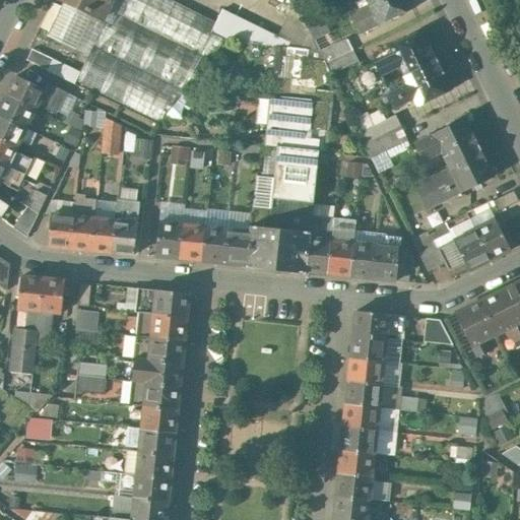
[(60,0),(64,2),(92,16),(102,20),(111,0),(60,0)]
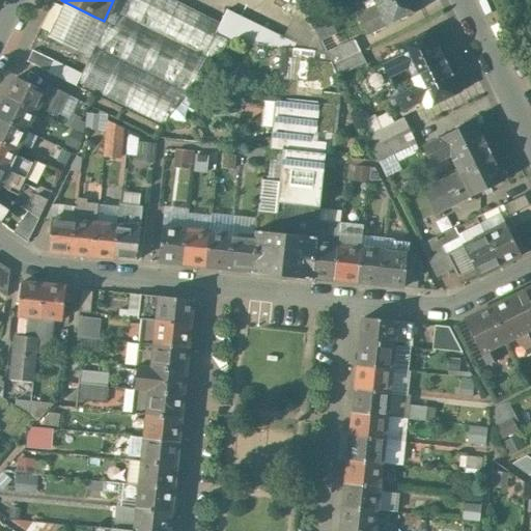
[(283,38),(227,10),(220,24),(172,0),(131,0),(123,16),(214,62),(229,42),(294,49),(296,45),(283,38)]
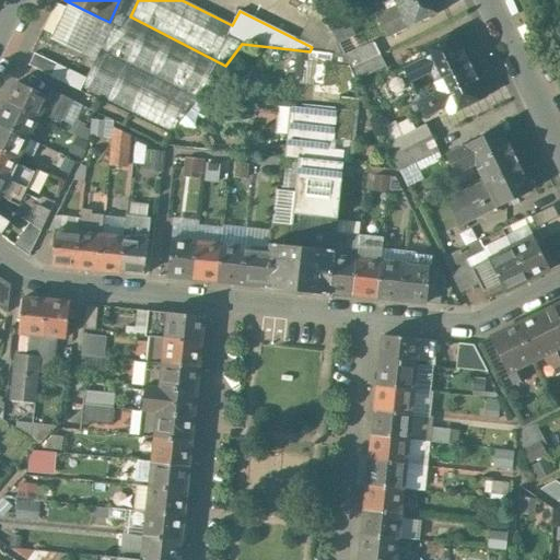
[(438,0),(394,0),(404,21),(408,28),(443,12),(438,0)]
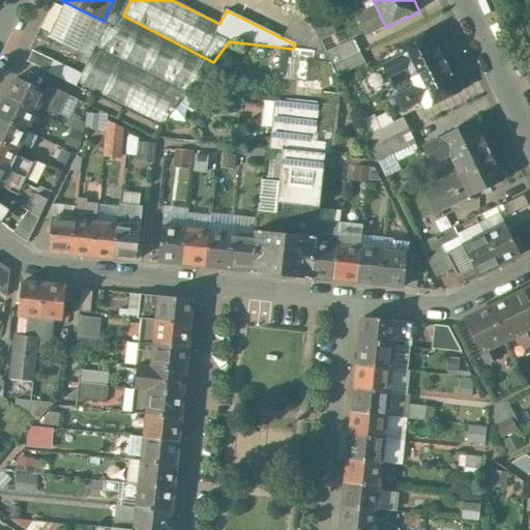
[(94,17),(65,2),(48,37),(77,52),(94,17)]
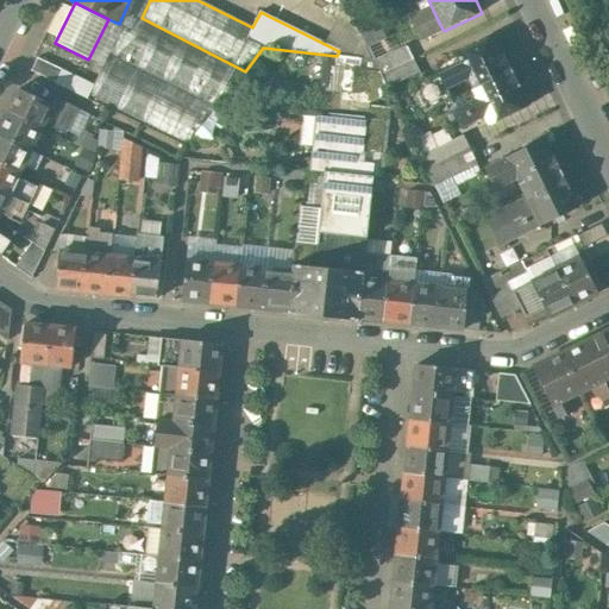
[(371,60),(344,5),(325,44),(339,51),(337,56),(371,60)]
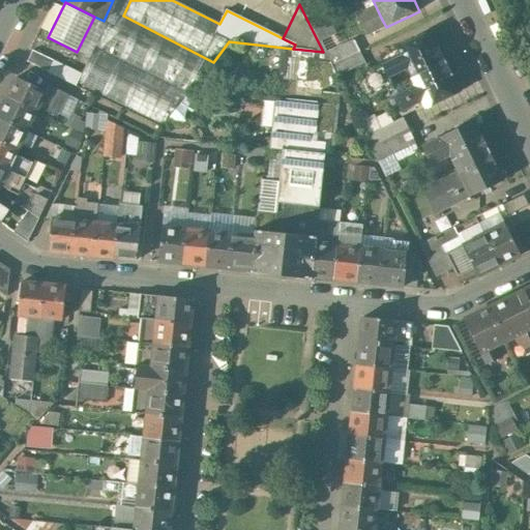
[(376,7),(357,16),(363,28),(382,20),(376,7)]
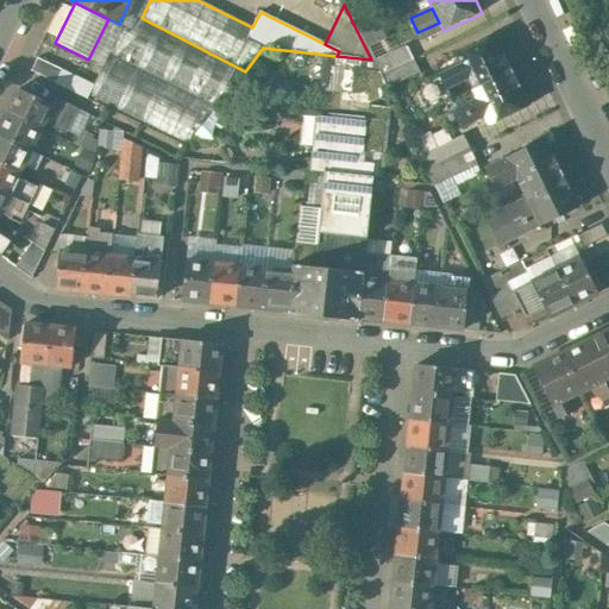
[(142,18),(138,16),(131,30),(124,25),(110,55),(217,108),(245,71),(142,18)]
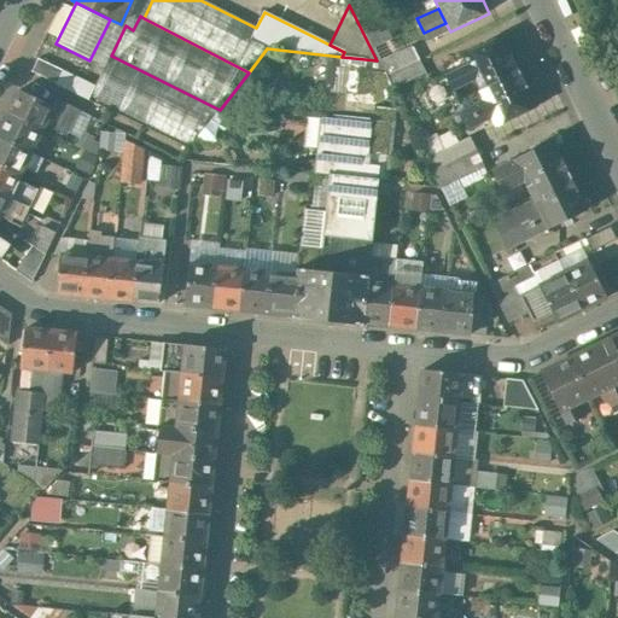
[(375,23),(363,29),(374,52),(386,46),(375,23)]
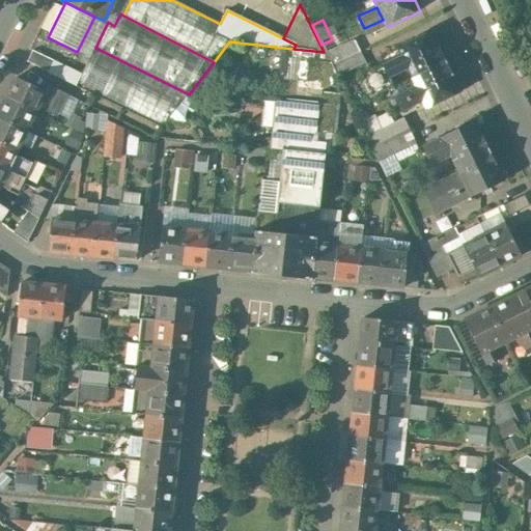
[(430,32),(398,49),(401,56),(408,68),(412,78),(445,61),(430,32)]
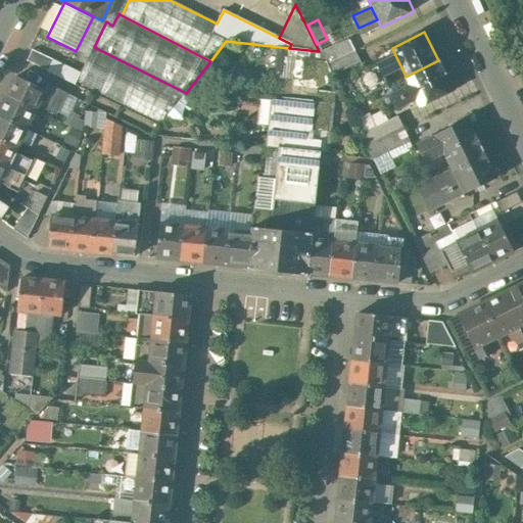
[(186,93),(94,47),(81,74),(76,85),(160,126),(186,93)]
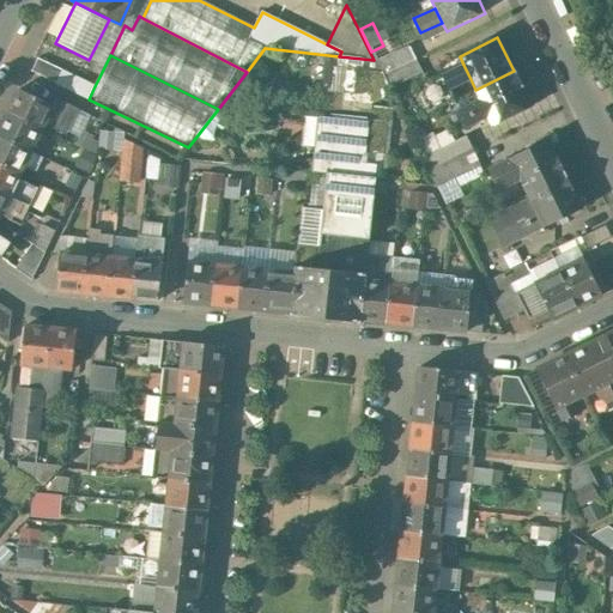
[(95,86),(61,71),(38,59),(31,72),(55,83),(55,84),(87,101),(89,99),(95,86)]
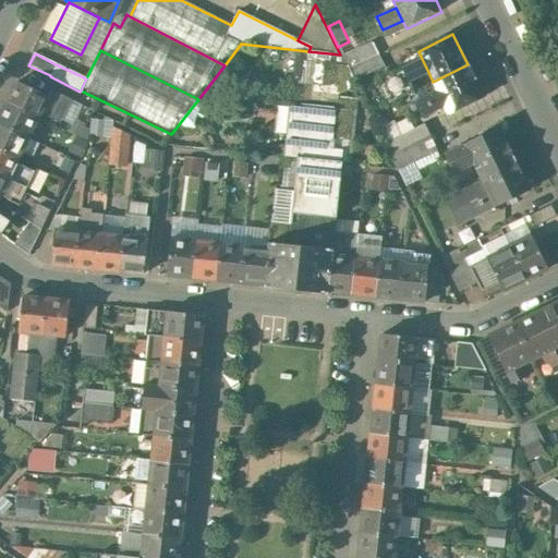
[(422,59),(403,68),(410,81),(428,72),(422,59)]
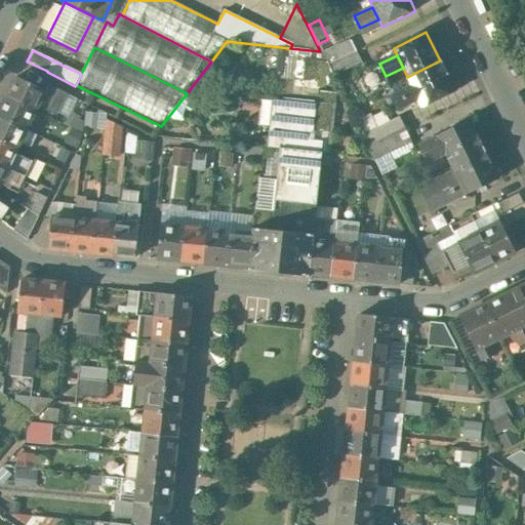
[(347,56),(328,66),(333,74),(352,66),(347,56)]
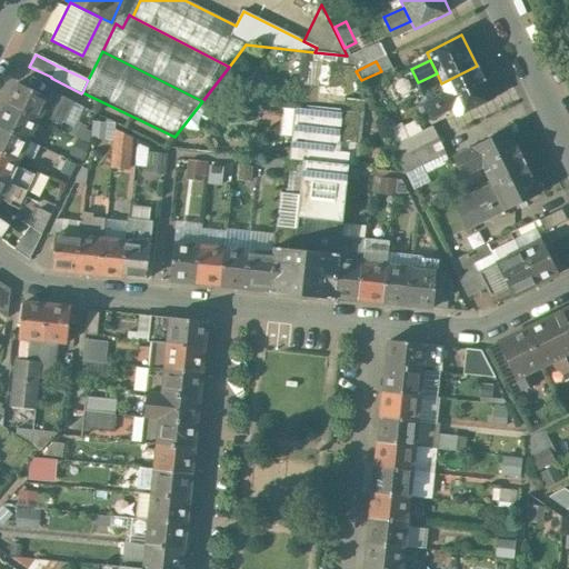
[(477,66),(441,83),(452,106),(456,112),(491,95),(477,66)]
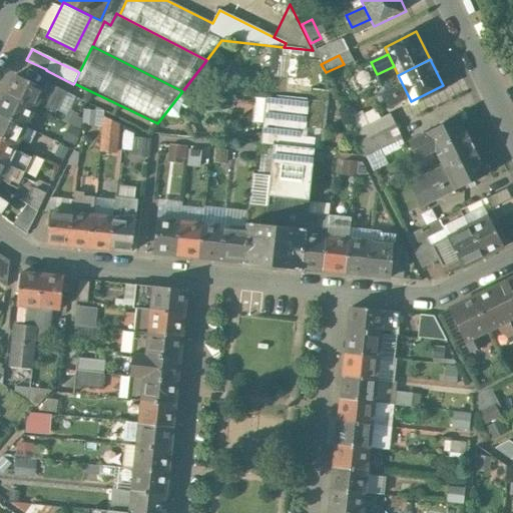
[(370,61),(348,72),(359,94),(381,83),(377,74),(371,62),(370,61)]
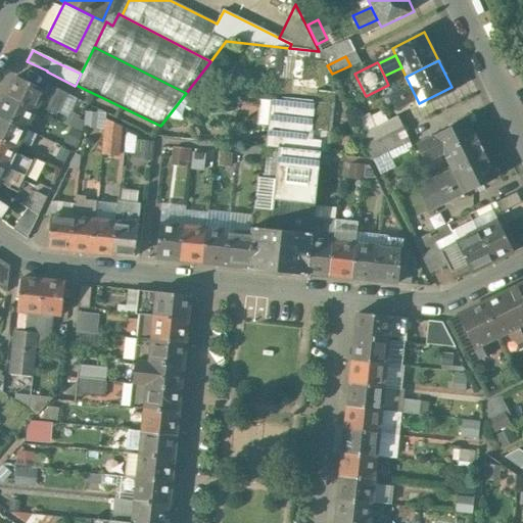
[(43,92),(15,79),(6,97),(35,111),(37,108),(44,92),(43,92)]
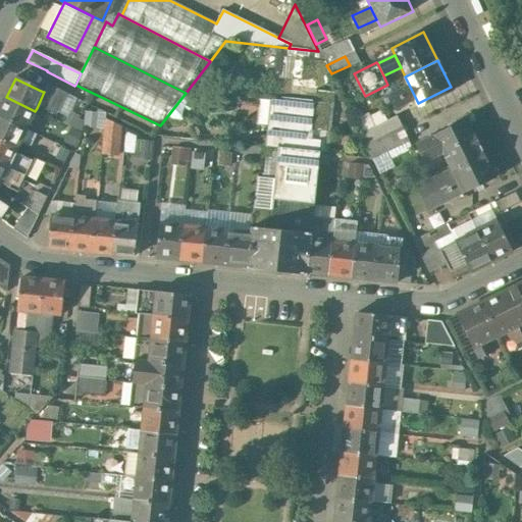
[(64,94),(46,86),(43,92),(44,92),(37,108),(53,116),(64,94)]
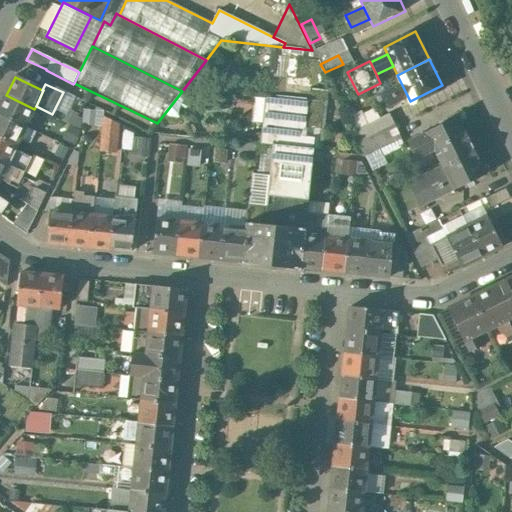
[(401,84),(382,93),(388,104),(407,95),(401,84)]
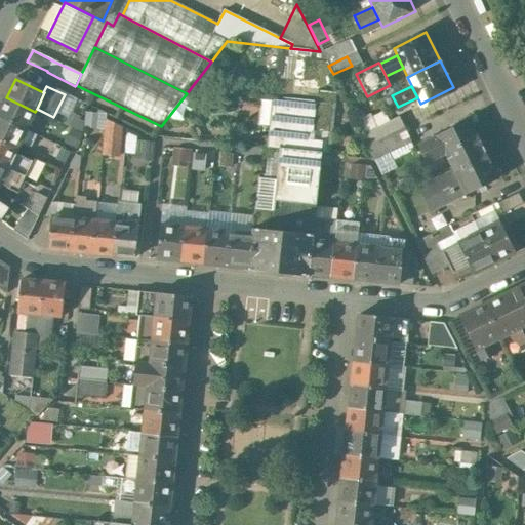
[(310,103),(281,101),(280,103),(274,102),(271,127),(279,128),(278,152),(279,152),(280,150),(321,154),(323,154),(327,104),(321,103),(322,96),(316,95),(315,103),(310,102),(310,103)]
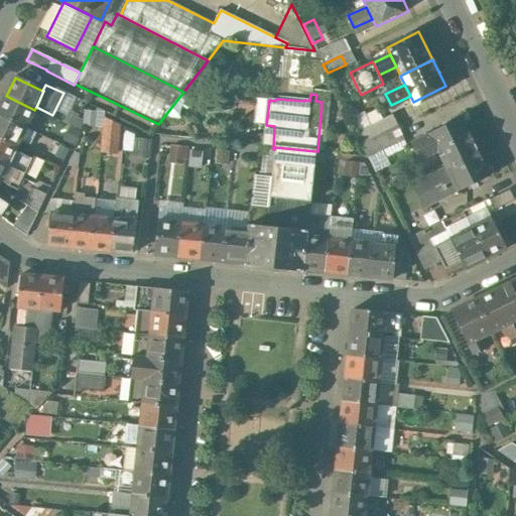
[(34,110),(6,96),(0,107),(0,116),(25,129),(29,120),(34,122),(36,117),(32,115),(34,110)]
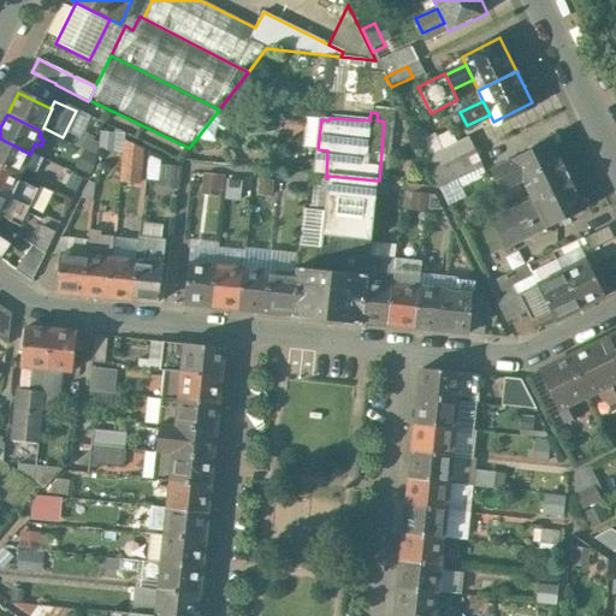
[(467,136),(438,150),(445,165),(473,150),(467,136)]
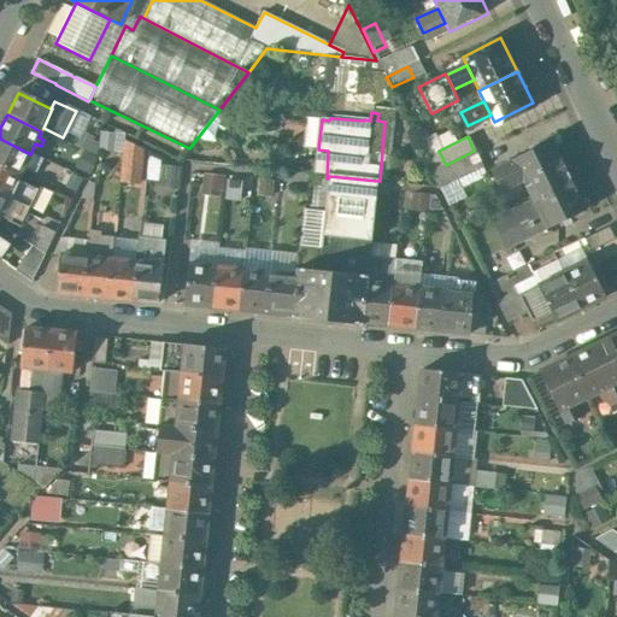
[(30,154),(0,139),(0,166),(19,177),(30,154)]
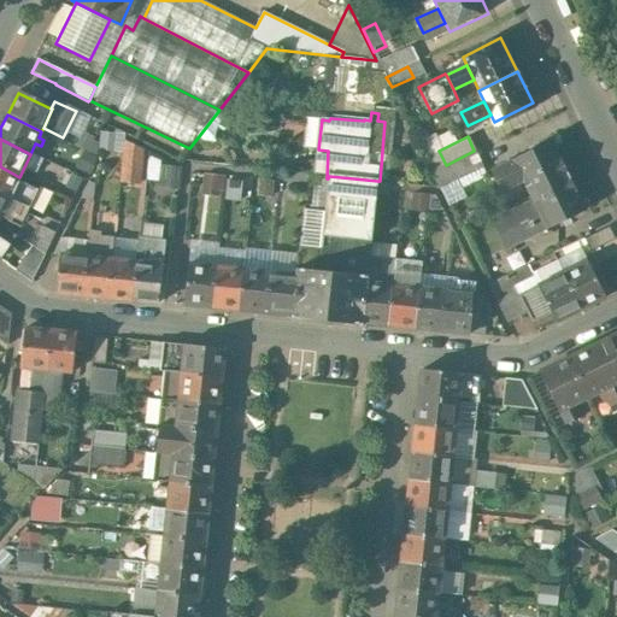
[(551,140),(511,158),(523,181),(529,194),(568,175),(551,140)]
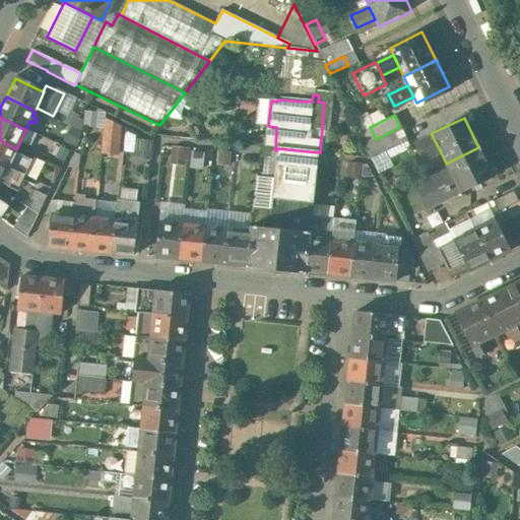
[(119,128),(104,120),(102,142),(118,144),(119,128)]
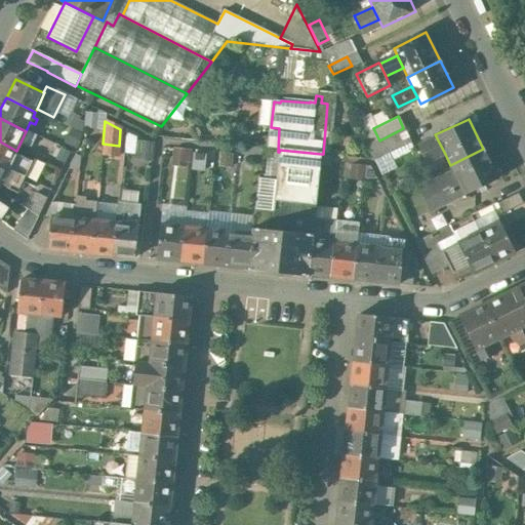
[(403,128),(379,140),(387,154),(410,143),(403,128)]
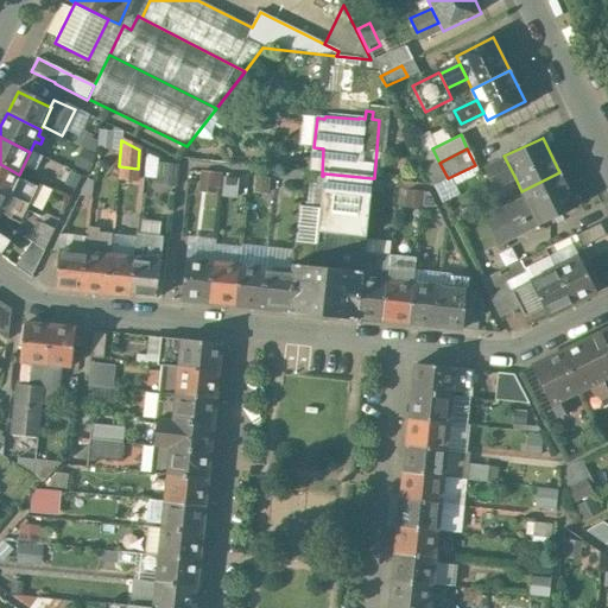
[(505,158),(485,169),(495,189),(515,178),(505,158)]
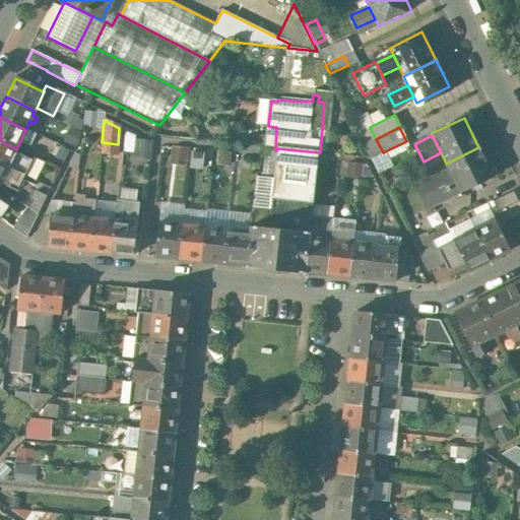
[(16,149),(0,140),(0,164),(7,168),(14,152),(16,149)]
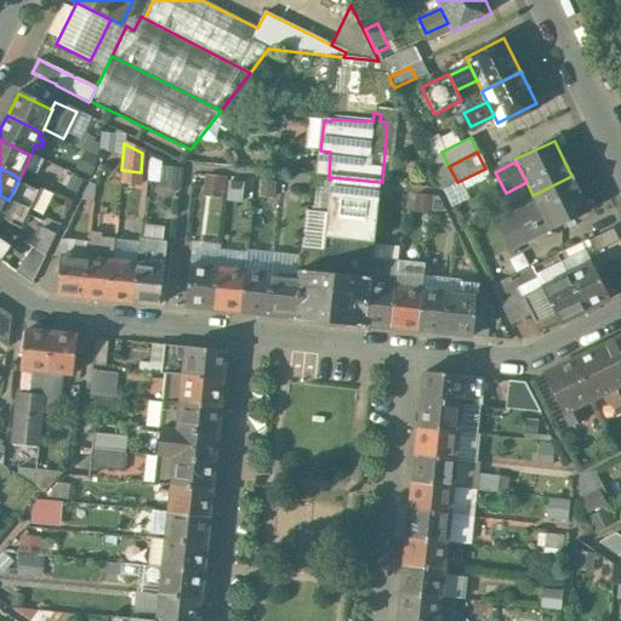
[(64,172),(53,167),(50,175),(61,181),(64,172)]
